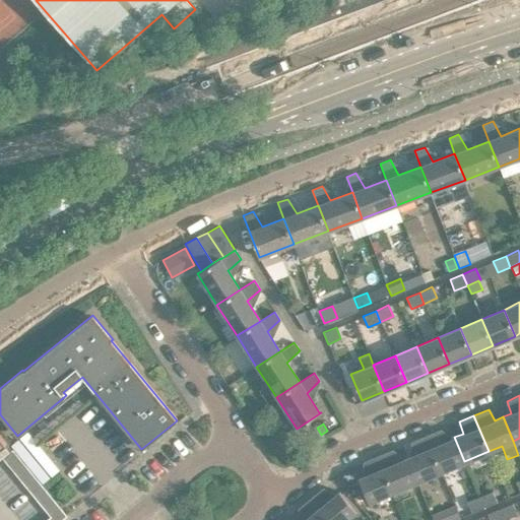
[(440,429),(426,435),(441,471),(464,461),(454,437),(446,441),(440,429)]
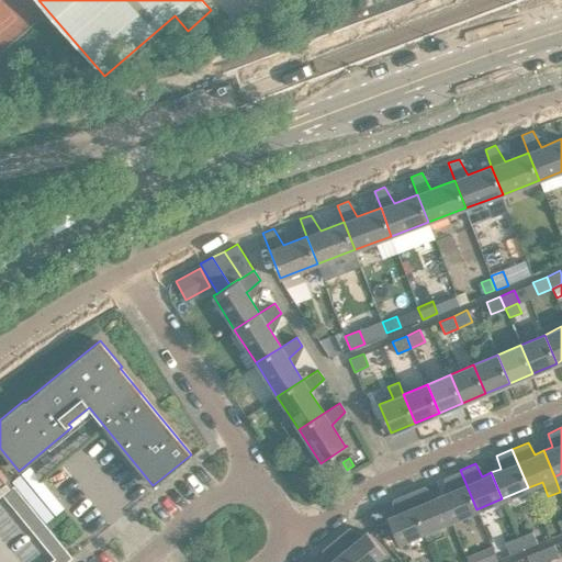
[(0,489),(9,482),(6,479),(7,478),(0,470),(0,489)]
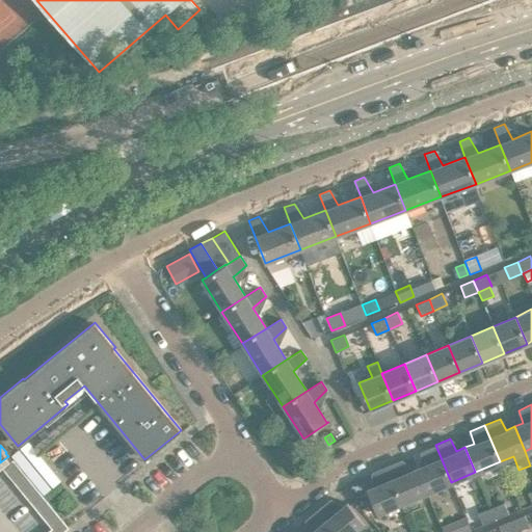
[(451,482),(435,445),(421,451),(425,464),(416,468),(426,493),(451,482)]
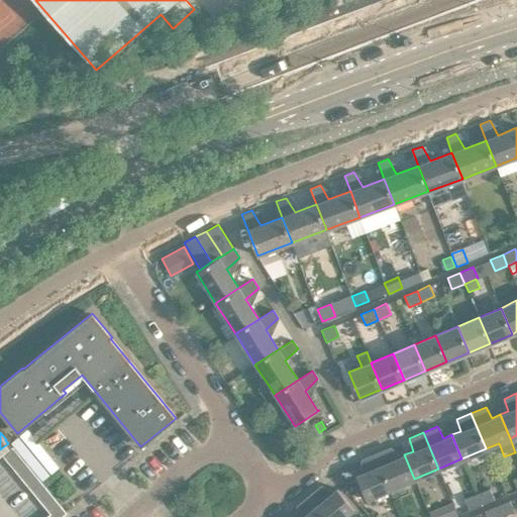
[(16,452),(12,446),(11,446),(1,455),(6,460),(16,452)]
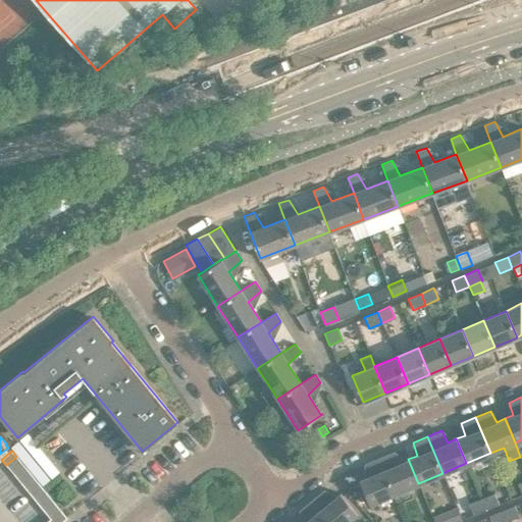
[(394,451),(379,457),(395,493),(418,483),(408,459),(400,463),(394,451)]
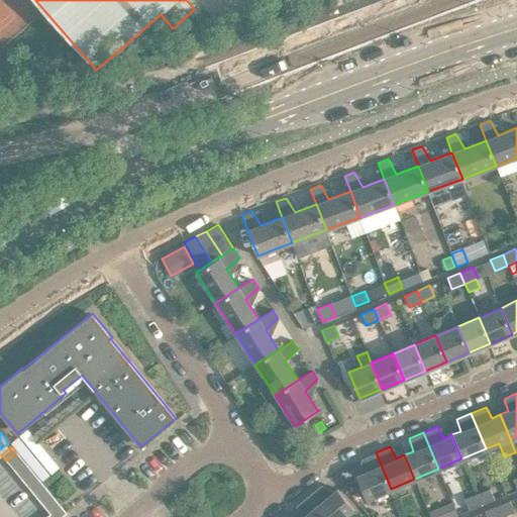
[(16,452),(6,460),(11,467),(21,458),(16,452)]
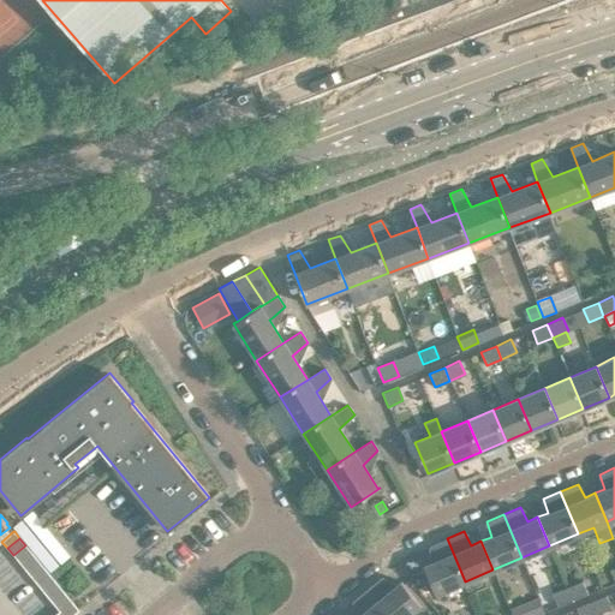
[(465,581),(447,538),(429,545),(435,560),(424,565),(436,595),(437,593),(465,581)]
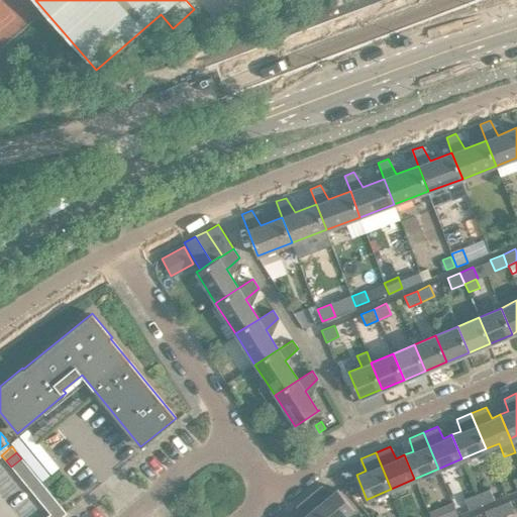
[(11,467),(16,473),(26,464),(21,458),(11,467)]
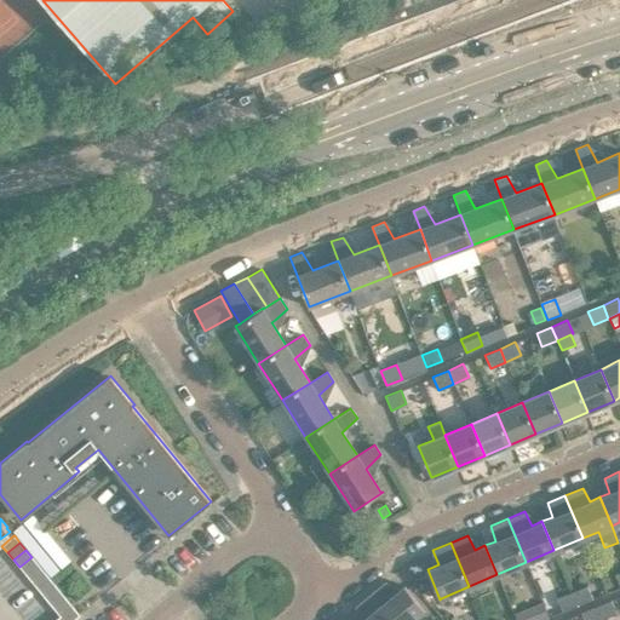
[(32,557),(19,567),(24,574),(38,564),(32,557)]
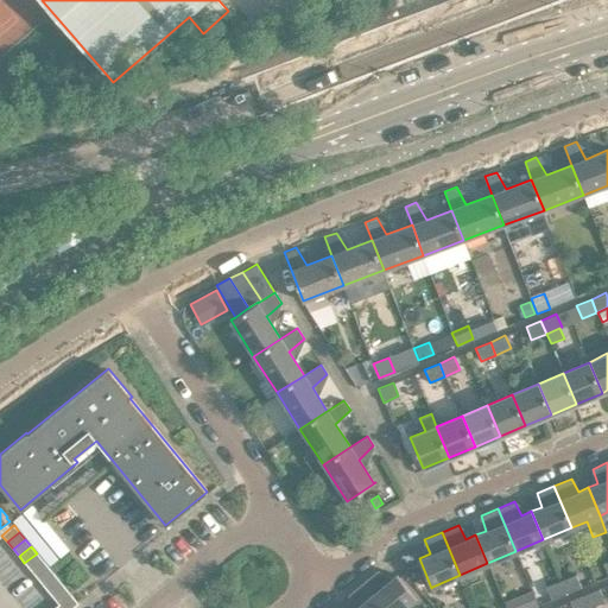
[(24,563),(30,569),(42,559),(37,553),(24,563)]
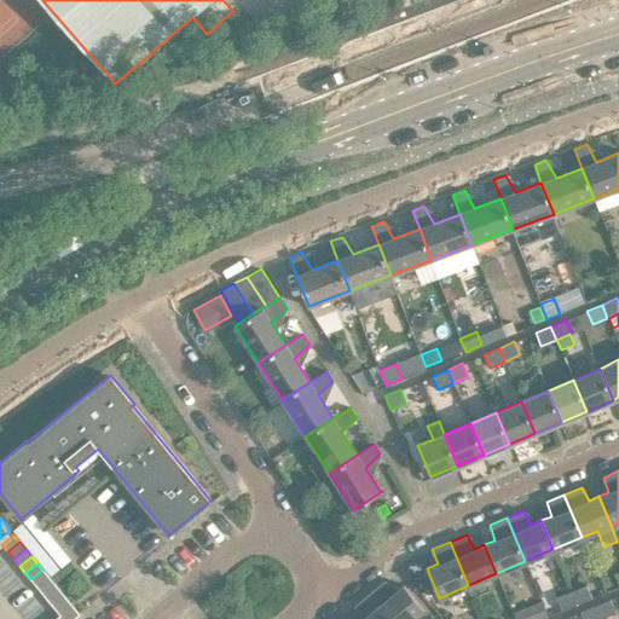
[(30,579),(36,586),(48,577),(42,570),(30,579)]
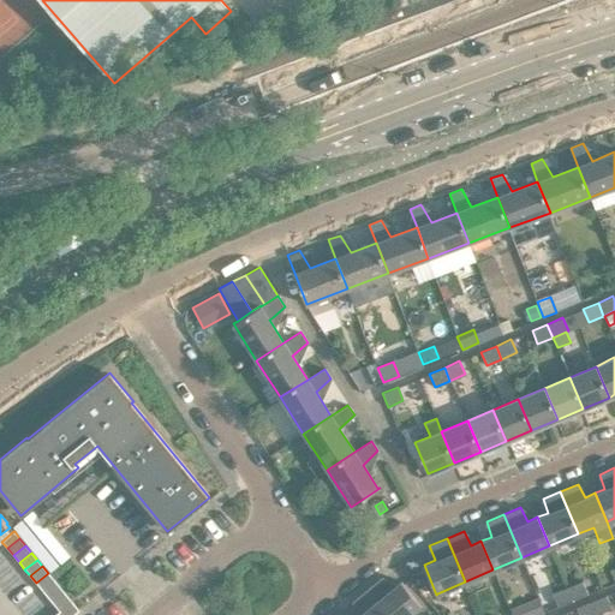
[(36,583),(42,590),(54,580),(48,573),(36,583)]
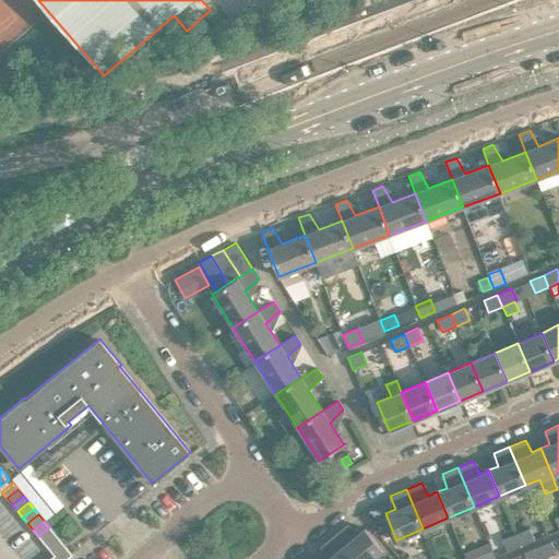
[(346,524),(333,535),(352,558),(370,558),(381,550),(382,551),(382,550),(365,527),(356,535),(346,524)]
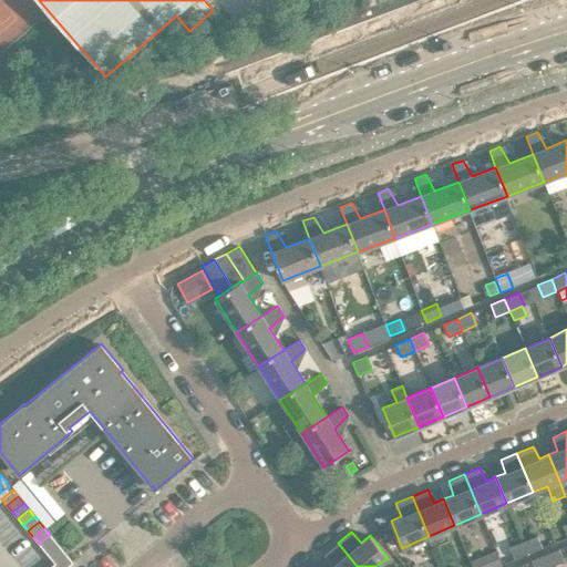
[(50,535),(39,544),(44,550),(55,542),(50,535)]
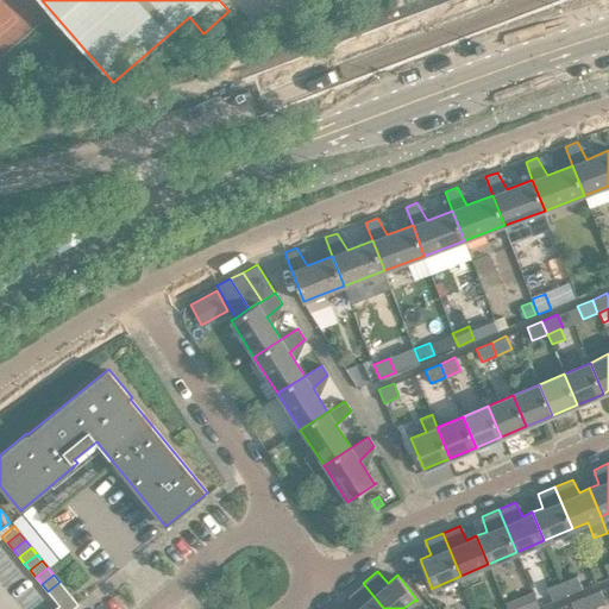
[(562,581),(566,595),(582,588),(577,575),(562,581)]
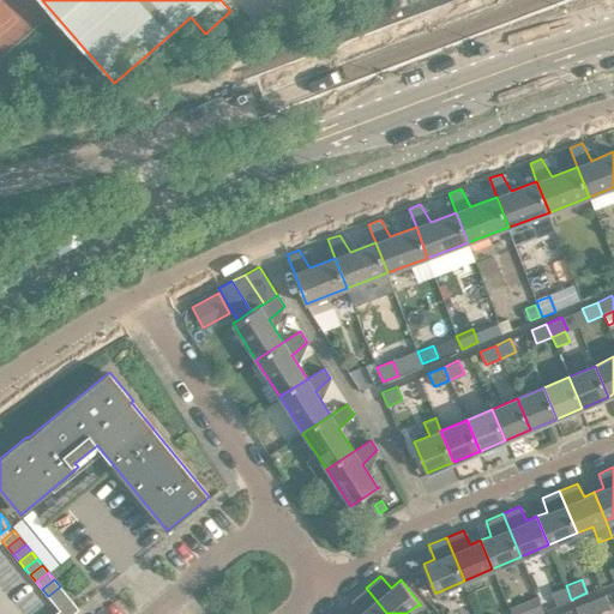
[(566,585),(551,593),(557,606),(571,600),(566,585)]
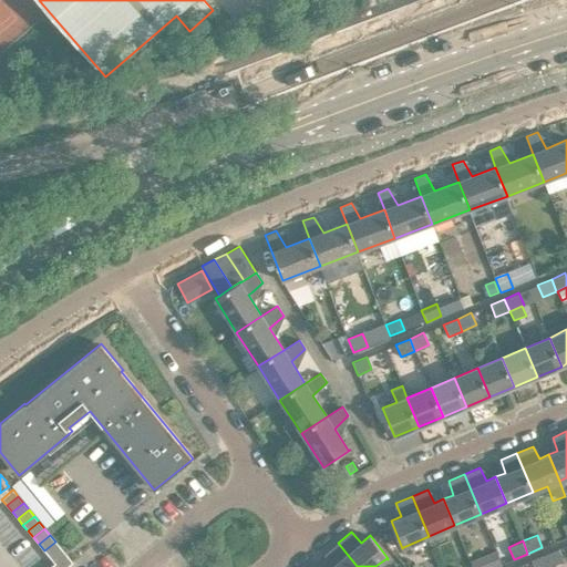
[(60,547),(55,542),(44,550),(49,557),(60,547)]
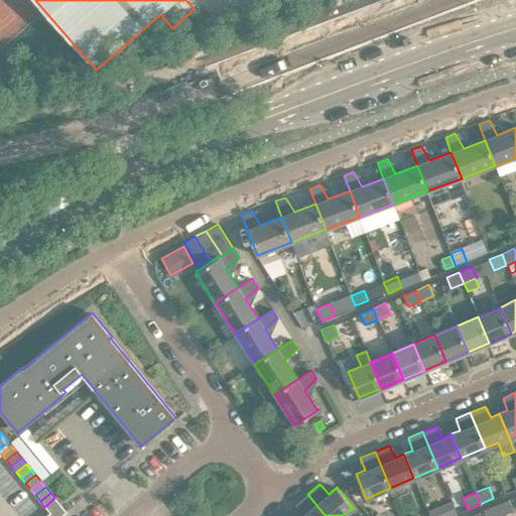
[(295,504),(302,515),(301,515),(325,515),(307,494),(295,504)]
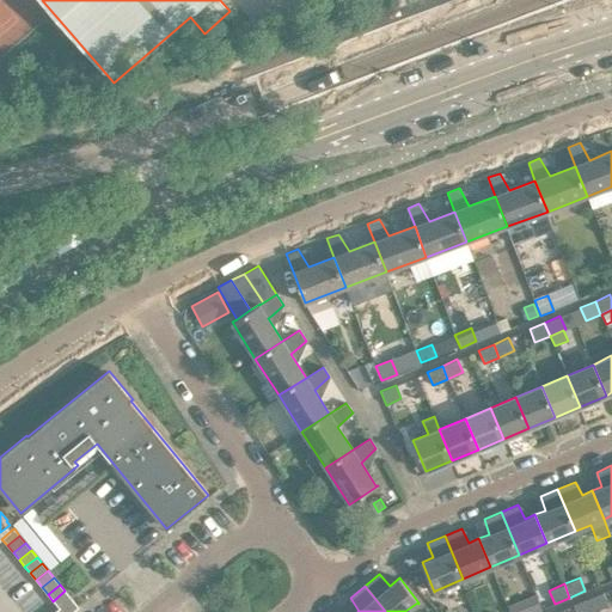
[(65,591),(53,601),(59,607),(71,598),(65,591)]
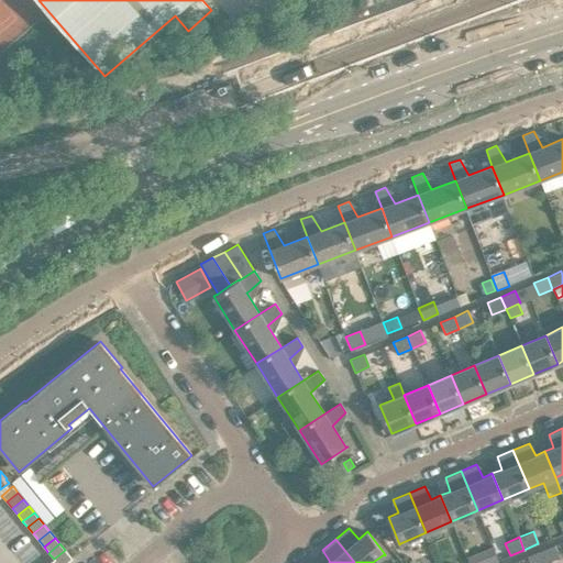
[(540,550),(545,562),(560,556),(554,544),(540,550)]
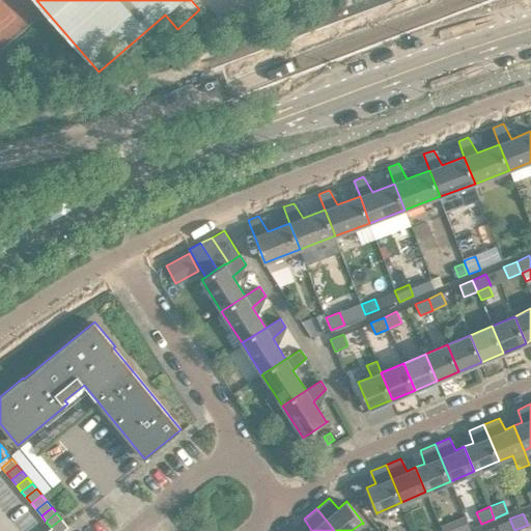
[(463,530),(469,528),(465,516),(440,526),(442,530),(463,530)]
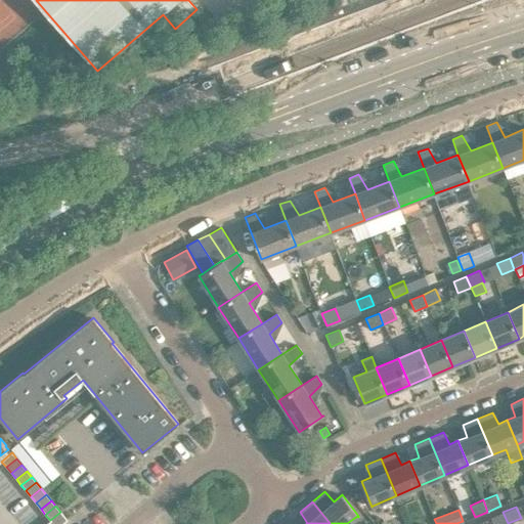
[(60,512),(50,520),(47,523),(46,523),(60,523),(67,519),(60,512)]
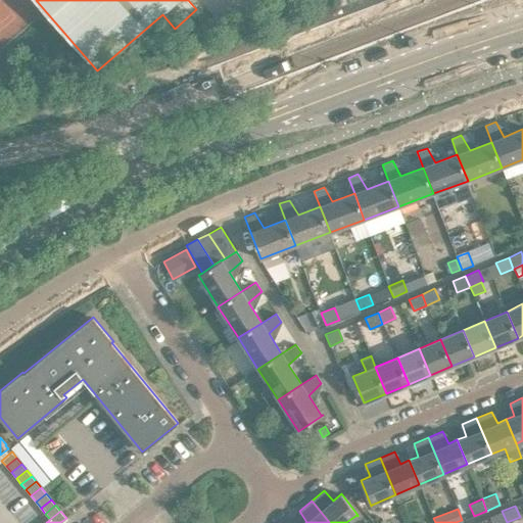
[(489,517),(491,522),(505,522),(507,522),(502,511),(489,517)]
